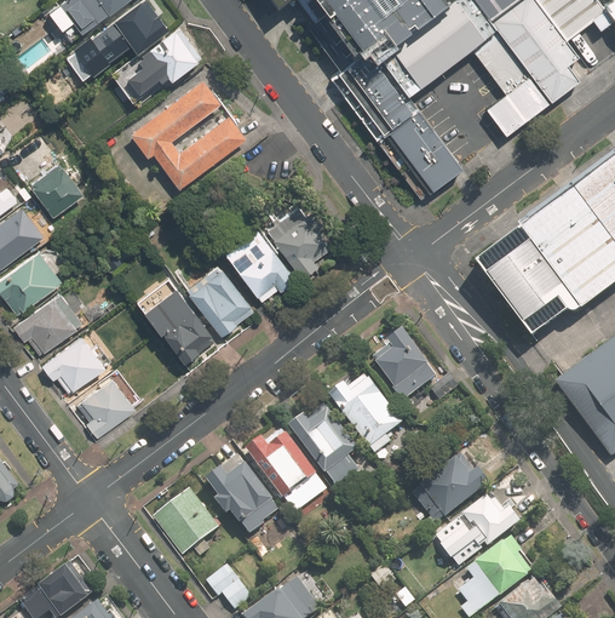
[(61,50),(128,0),(67,0),(59,6),(56,1),(35,16),(61,50)]
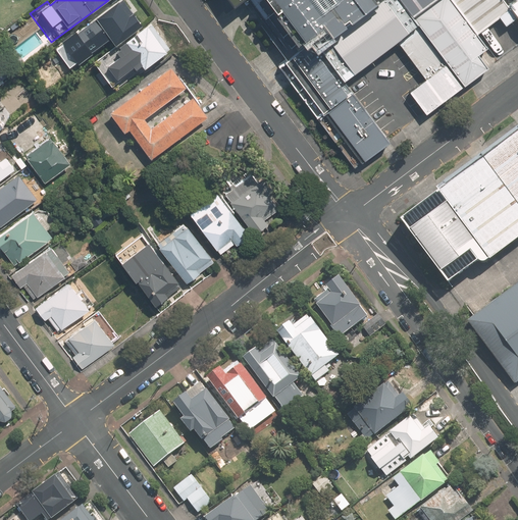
[(117,44),(144,23),(125,0),(119,0),(83,29),(86,34),(79,40),(89,53),(111,37),(117,44)]
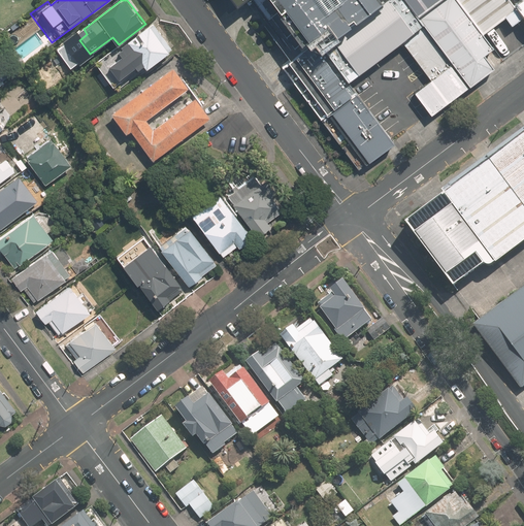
[(225,0),(233,10),(246,0),(225,0)]
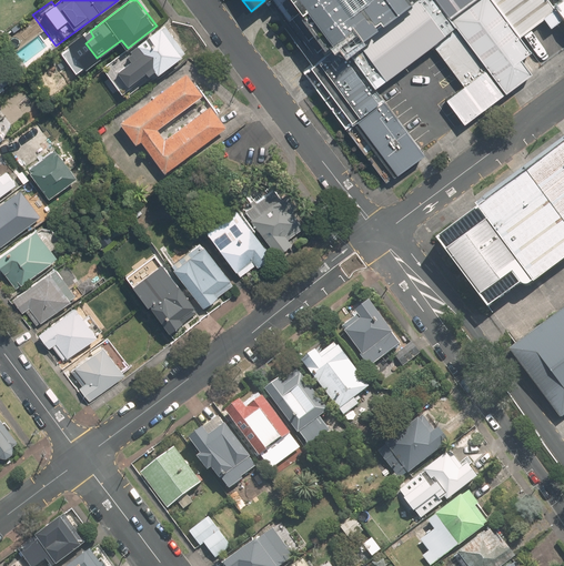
[(403,0),(267,0),(308,56),(335,34),(343,46),(403,0)]
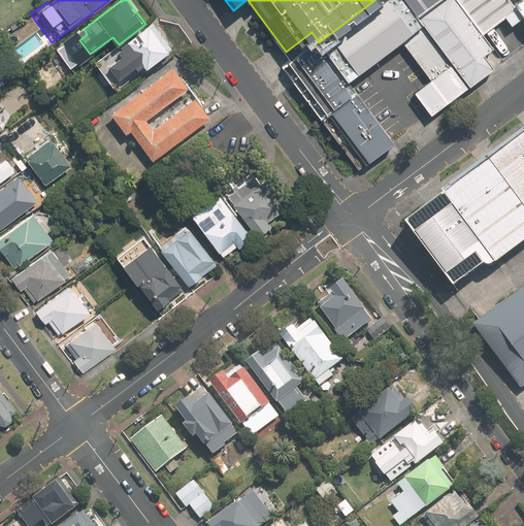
[(412,37),(383,0),(374,0),(319,42),(286,66),(317,107),(394,50),(412,37)]
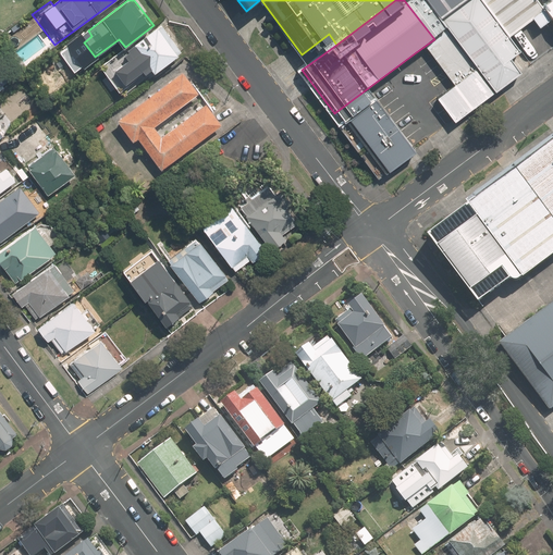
[(420,0),(437,21),(464,0),(420,0)]
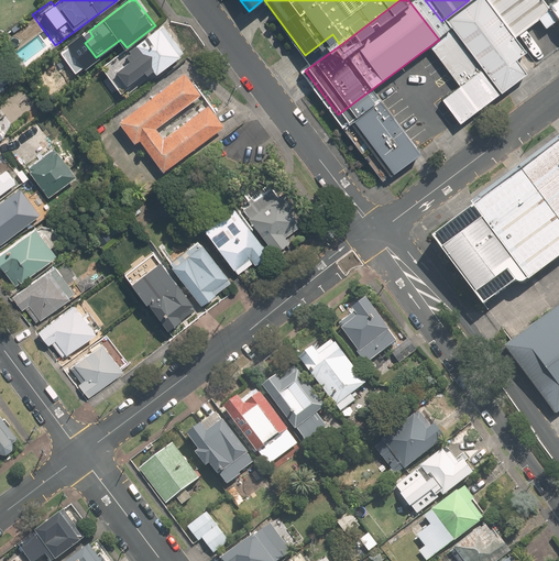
[(481,0),(469,0),(441,21),(496,94),(522,75),(511,59),(521,53),(510,37),(481,0)]
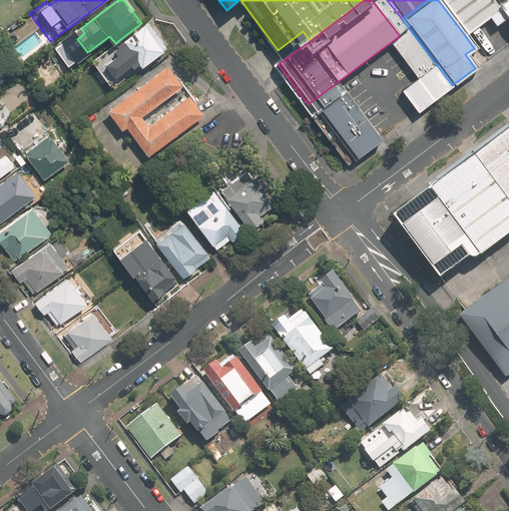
[(438,0),(464,34),(486,18),(492,27),(504,18),(495,6),(490,0),(438,0)]
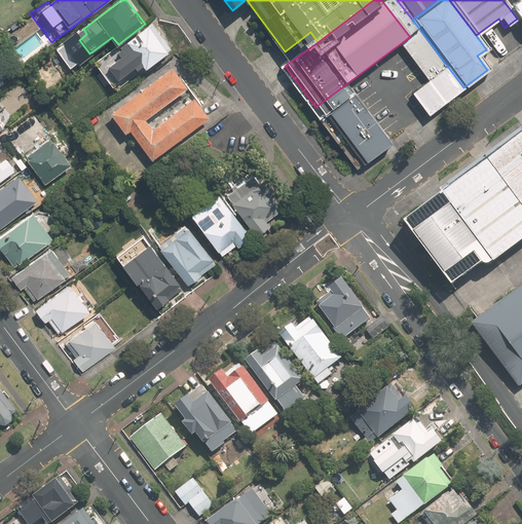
[(521,0),(515,0),(516,1),(508,6),(517,19),(521,25),(521,0)]
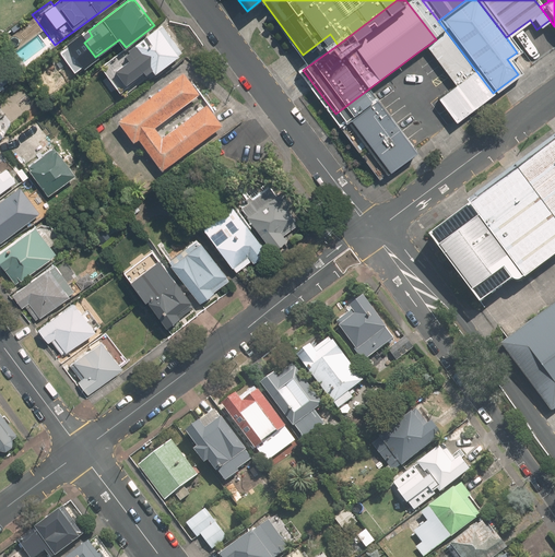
[(180,51),(158,26),(124,56),(142,75),(151,68),(156,73),(179,54),(178,52),(180,51)]
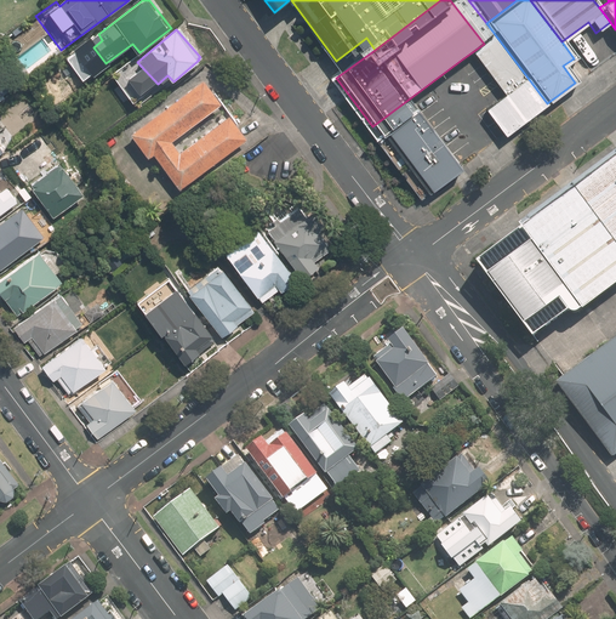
[(90,52),(81,40),(62,54),(69,66),(90,52)]
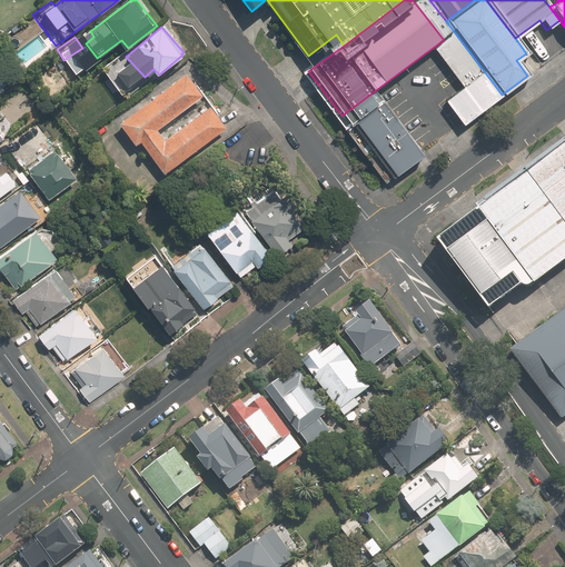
[(468,73),(444,40),(425,53),(450,87),(434,100),(453,126),(488,99),(468,73)]
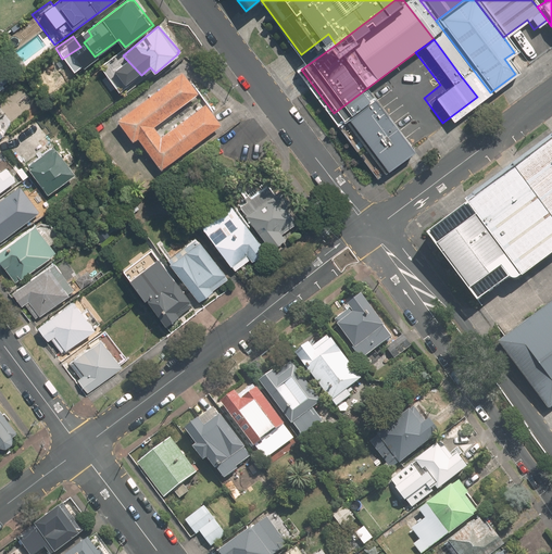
[(91,59),(83,47),(69,58),(77,70),(91,59)]
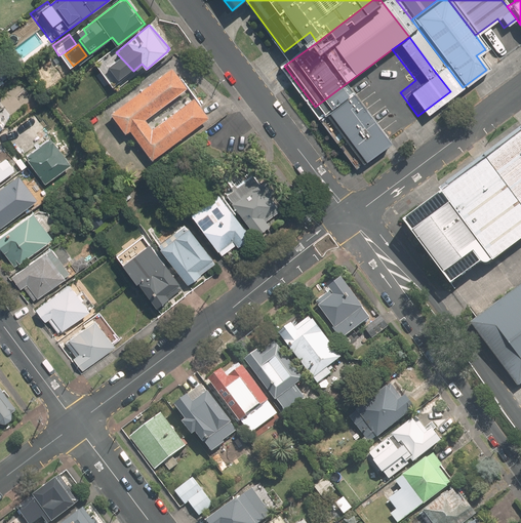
[(186,87),(170,67),(110,112),(126,133),(131,129),(154,160),(210,118),(196,98),(155,129),(146,118),(186,87)]
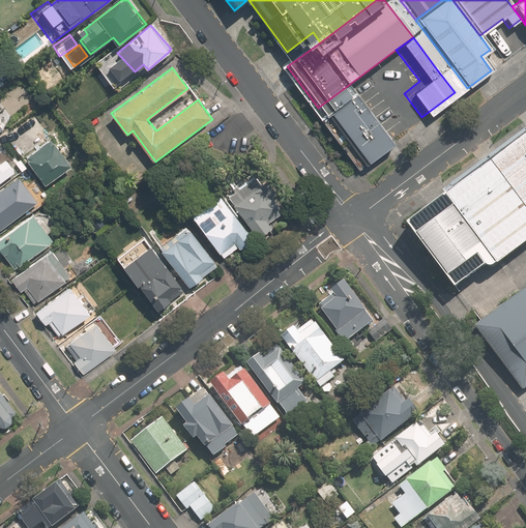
[(381,143),(347,96),(320,116),(355,163),(381,143)]
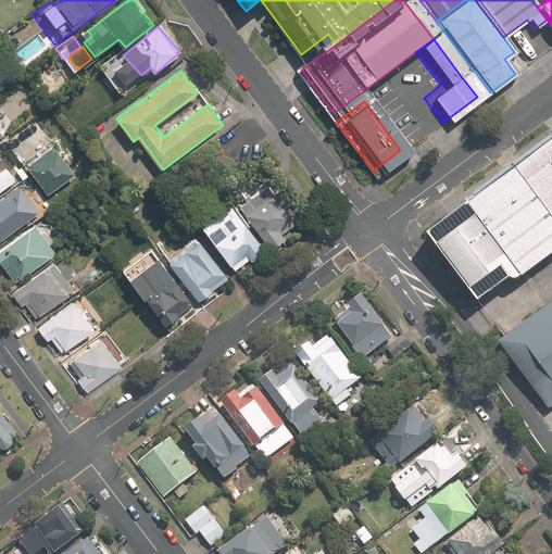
[(551,240),(551,133),(460,203),(512,271),(551,240)]
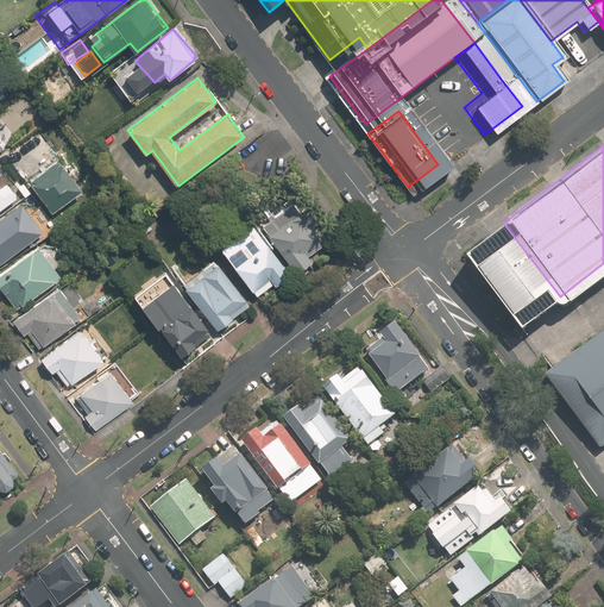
[(67,173),(57,160),(27,182),(52,216),(82,193),(75,183),(79,180),(71,170),(67,173)]
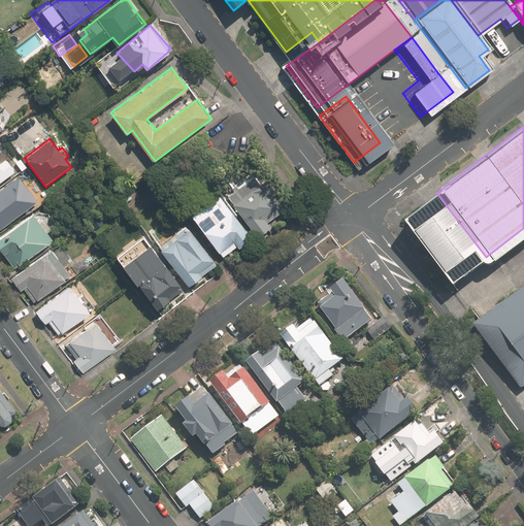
[(0,182),(14,170),(0,152),(0,182)]
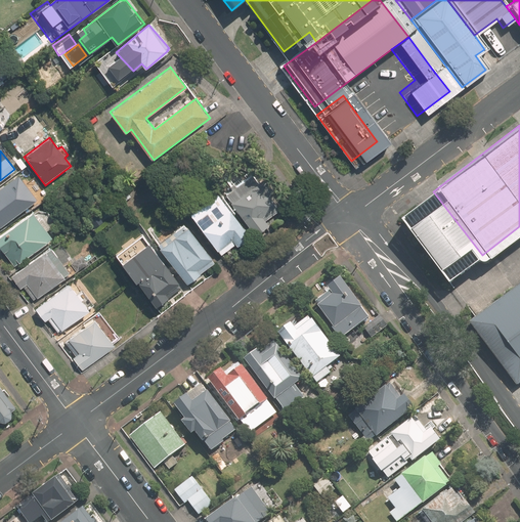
[(221,192),(223,194),(256,237),(269,227),(262,219),(280,206),(257,174),(240,187),(234,181),(221,192)]
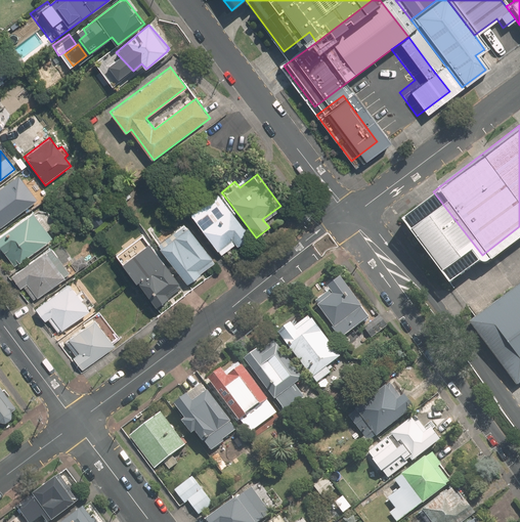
[(15,177),(0,188),(0,227),(34,203),(15,177)]
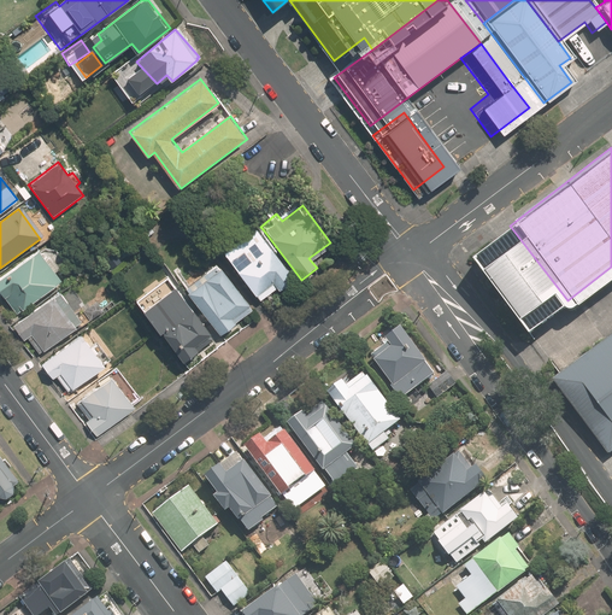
[(294,276),(254,227),(222,253),(262,303),(294,276)]
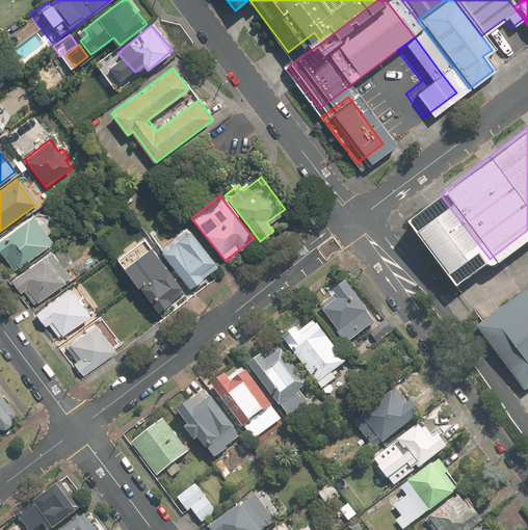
[(471,238),(443,202),(407,229),(436,266),(471,238)]
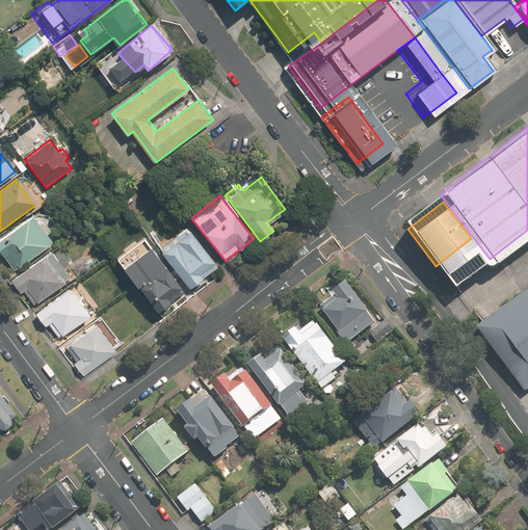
[(53,243),(33,215),(0,238),(0,255),(11,271),(53,243)]
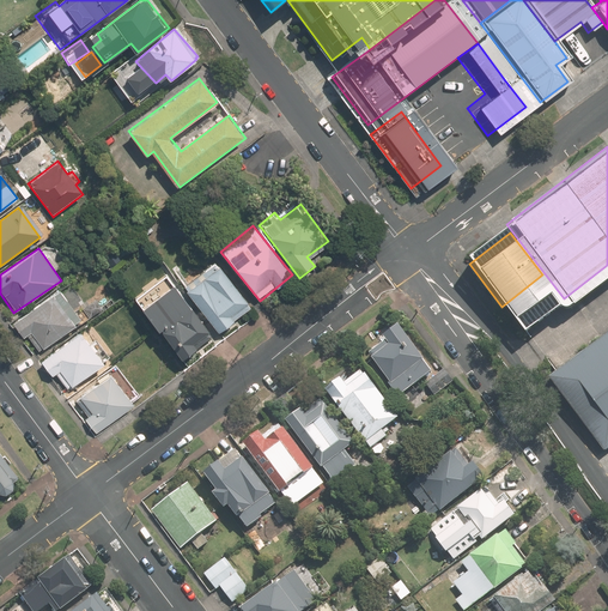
[(217,261),(184,285),(218,332),(250,308),(217,261)]
